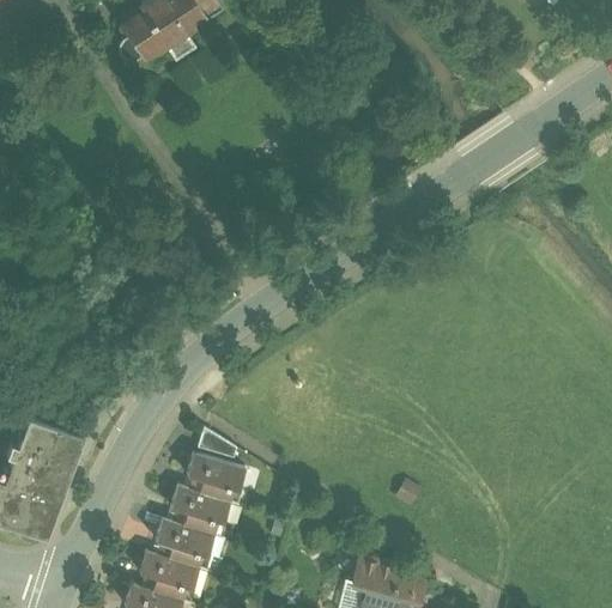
[(214,0),(144,0),(146,1),(137,7),(132,0),(120,0),(111,6),(120,19),(119,20),(123,26),(120,29),(120,32),(125,41),(121,43),(120,46),(119,48),(119,52),(120,54),(121,58),(123,60),(126,62),(128,64),(132,64),(137,62),(144,58),(146,62),(167,49),(175,62),(195,49),(189,40),(200,32),(201,26),(207,23),(207,22),(223,11),(214,0)]
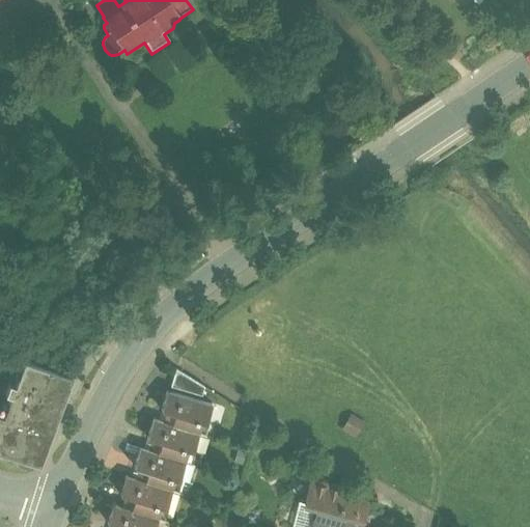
[(73,380),(25,364),(17,389),(10,387),(7,395),(7,396),(12,398),(5,420),(7,421),(52,436),(73,380)]
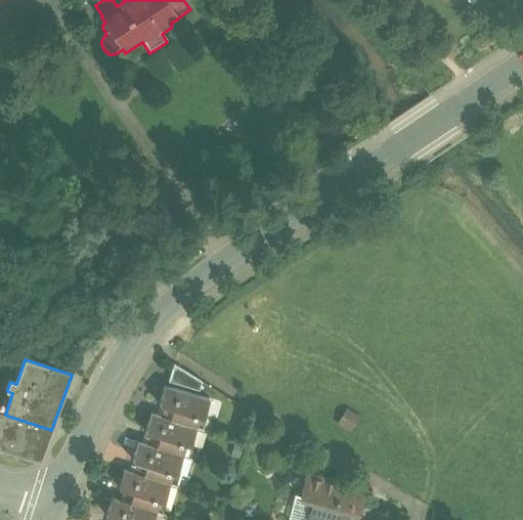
[(203,385),(175,367),(170,385),(200,394),(203,385)]
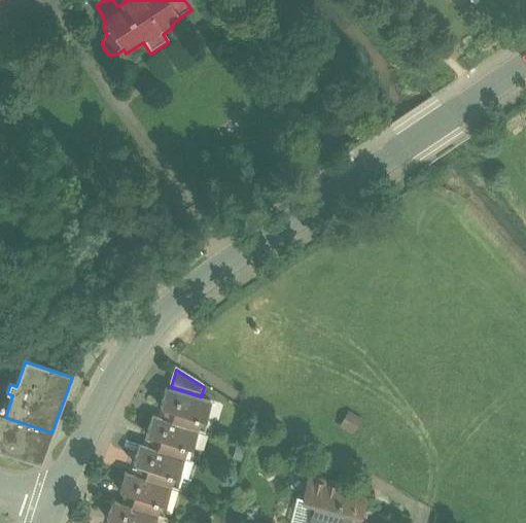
[(7,392),(0,390),(0,415),(5,417),(12,395),(7,393),(7,392)]
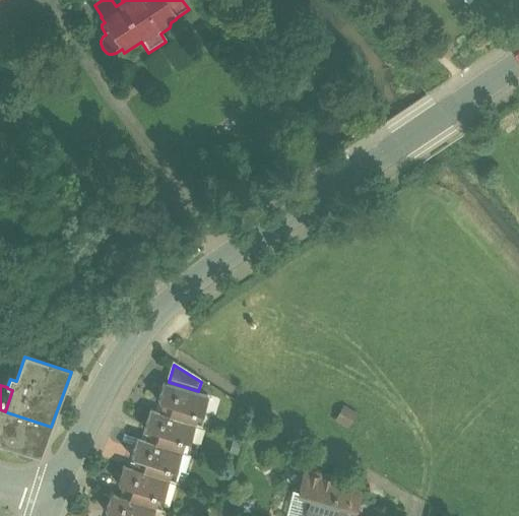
[(208,399),(165,386),(158,404),(166,406),(161,417),(196,428),(199,417),(203,417),(208,399)]
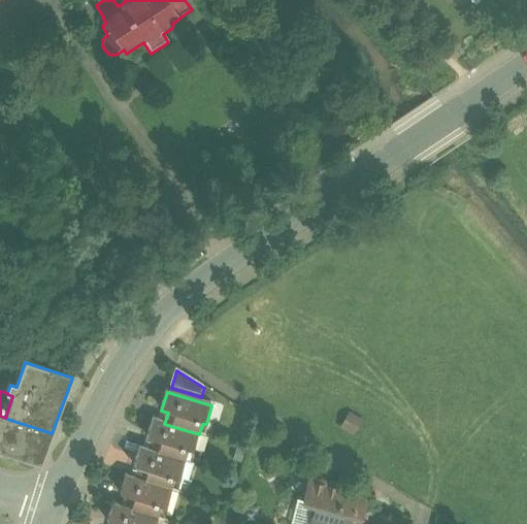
[(0,452),(10,455),(31,461),(38,443),(46,446),(52,433),(7,419),(5,418),(0,416),(0,452)]
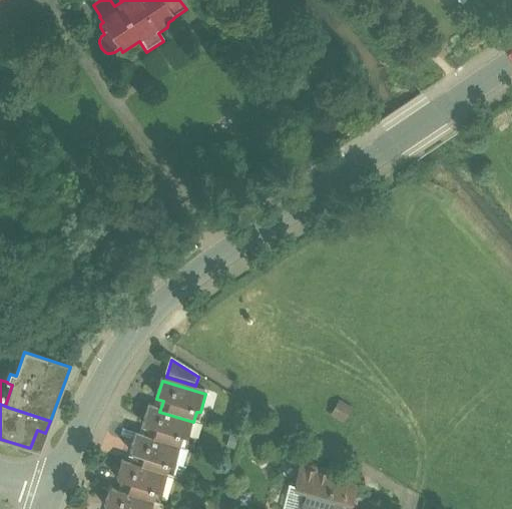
[(159,412),(148,408),(143,426),(149,428),(146,439),(179,450),(182,438),(188,440),(193,422),(159,412)]
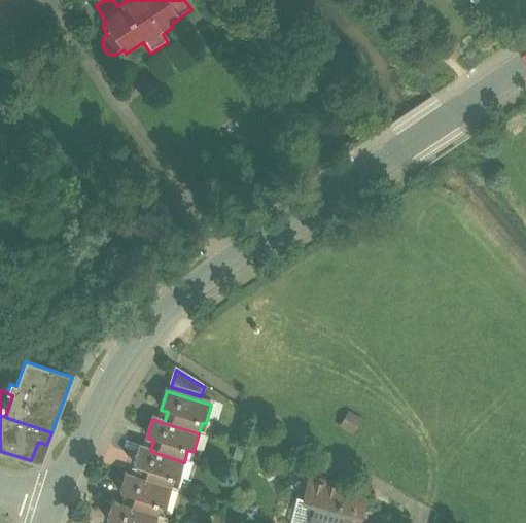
[(184,462),(150,451),(139,448),(134,466),(141,468),(138,479),(138,480),(172,490),(175,479),(179,480),(184,462)]
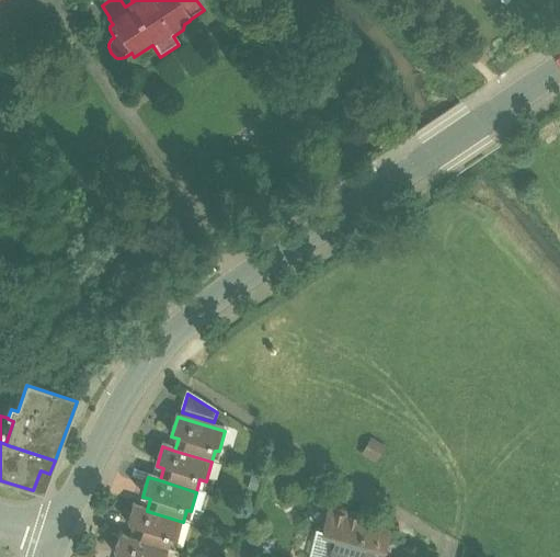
[(183,522),(147,511),(147,510),(134,507),(128,526),(136,529),(132,541),(168,552),(171,541),(176,542),(183,522)]
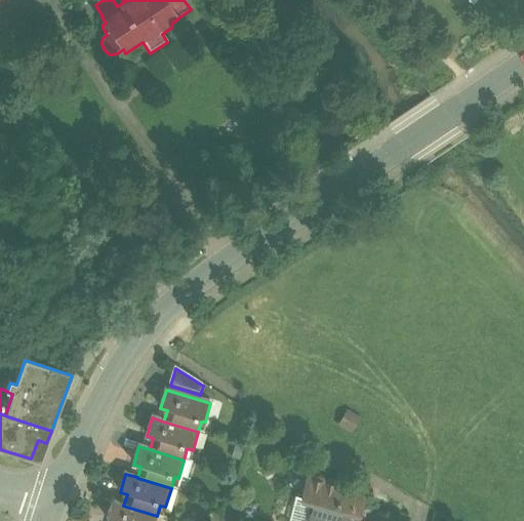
[(343,489),(307,480),(301,502),(317,505),(315,517),(312,517),(311,520),(357,520),(361,501),(340,495),(343,489)]
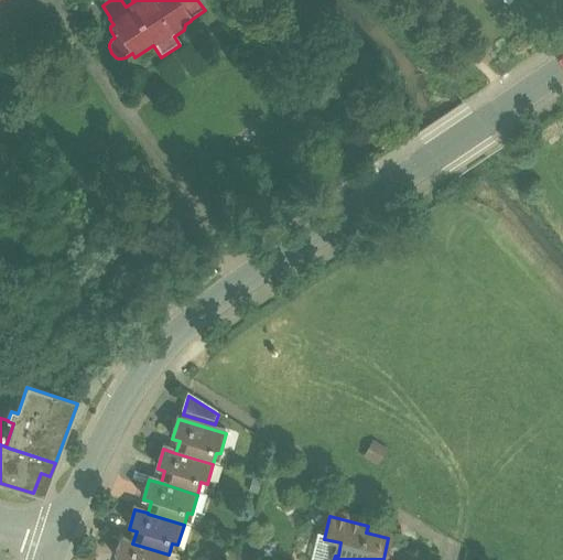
[(132,544),(121,540),(115,559),(168,559),(169,555),(132,544)]
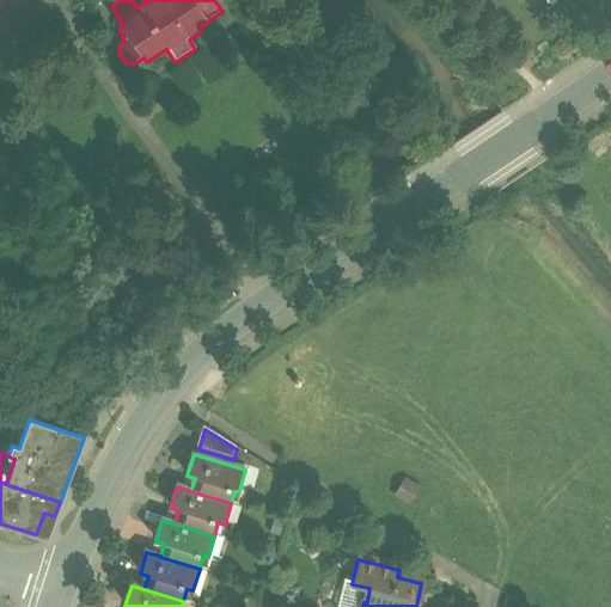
All buildings are outlined.
